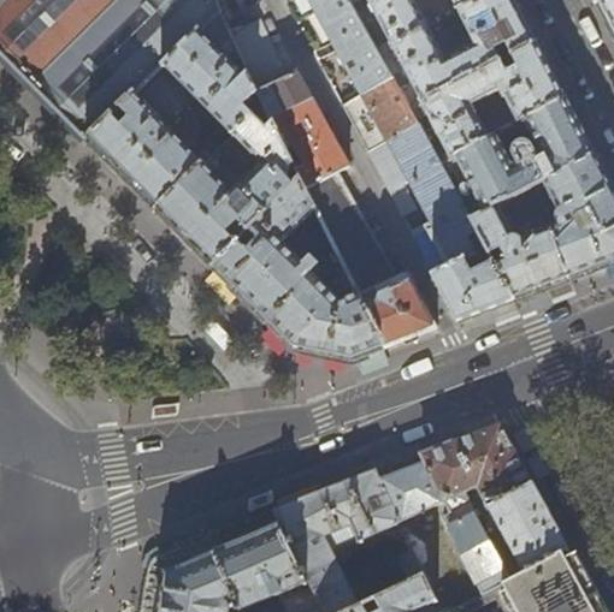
[(70,122),(86,138),(216,9),(212,0),(0,0),(0,52),(21,72),(70,122)]
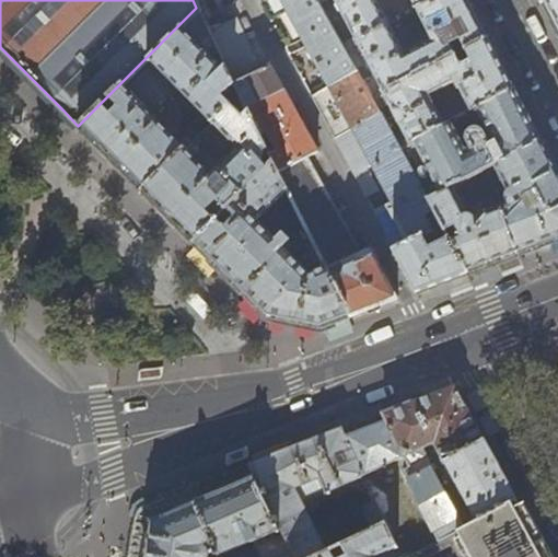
[(258,0),(267,16),(286,6),(303,38),(327,82),(353,66),(347,53),(343,45),(340,41),(318,1),(317,0),(258,0)]
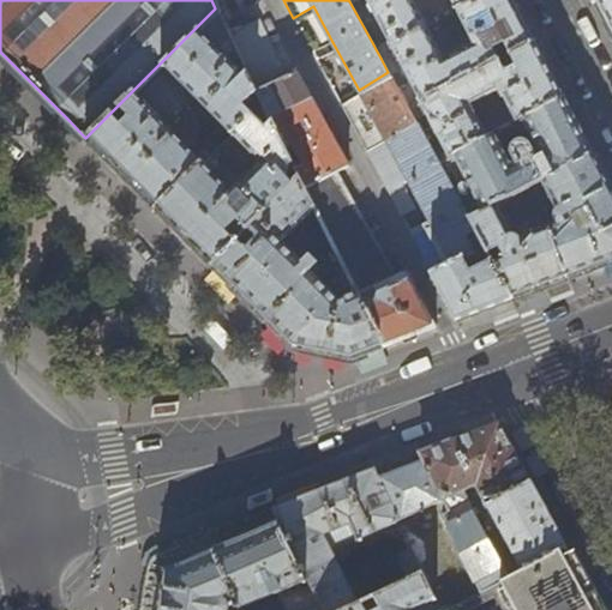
[(348,0),(349,1),(351,0),(367,0),(387,37),(373,44),(376,49),(424,24),(412,0),(451,0),(455,8),(471,0),(348,0)]
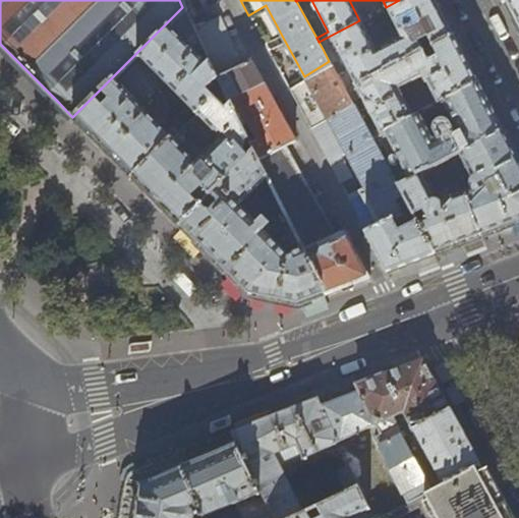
[(436,0),(399,0),(386,7),(402,36),(376,51),(359,20),(319,42),(323,49),(334,43),(353,79),(342,84),(344,89),(354,83),(453,34),(436,0)]
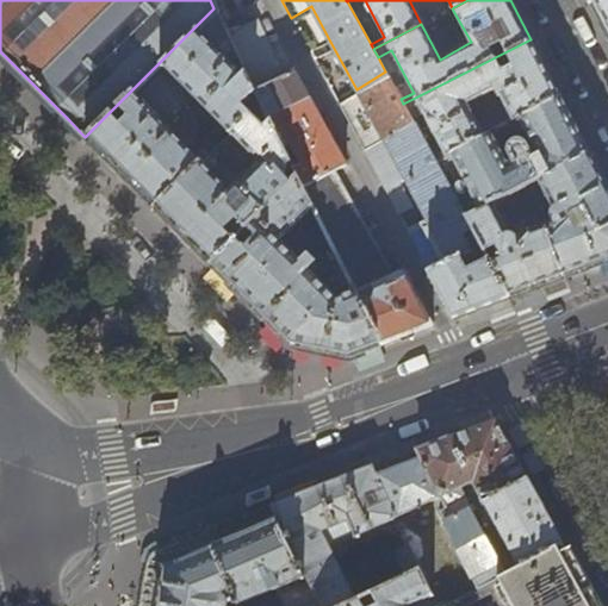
[(594,0),(591,1),(607,31),(607,33),(607,0),(594,0)]
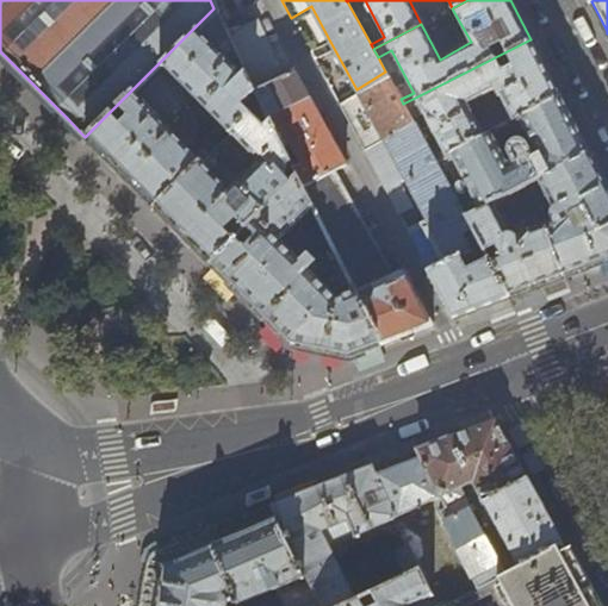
[(225,32),(213,8),(85,137),(134,186),(153,206),(208,152),(199,144),(191,151),(162,122),(191,92),(229,130),(249,110),(240,100),(253,88),(252,87),(240,61),(233,66),(228,61),(236,55),(225,32)]
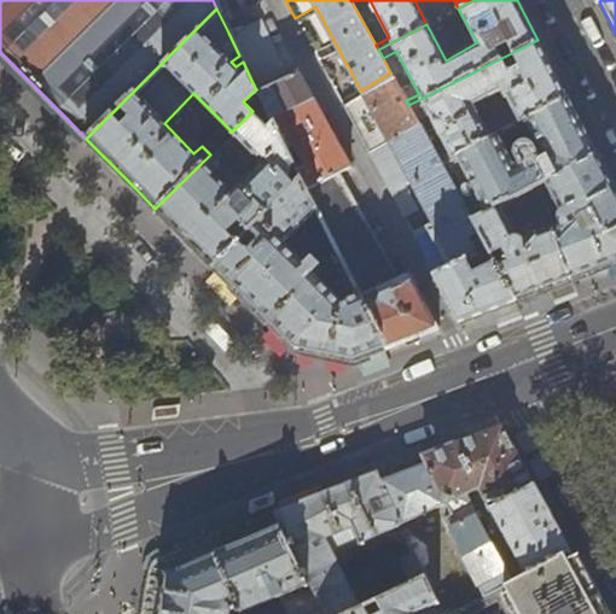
[(262,29),(256,18),(249,22),(228,33),(239,56),(243,62),(255,88),(286,74),(280,63),(274,51),(268,40),(262,29)]
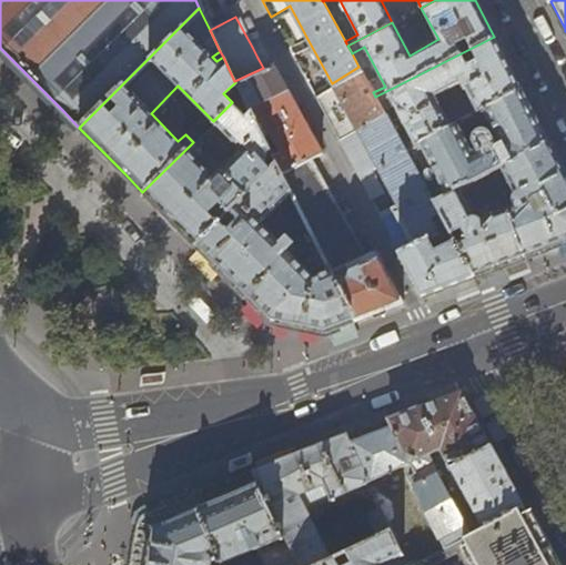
[(505,58),(494,37),(386,91),(413,143),(447,125),(428,89),(454,76),(461,89),(462,88),(475,111),(521,88),(505,58)]
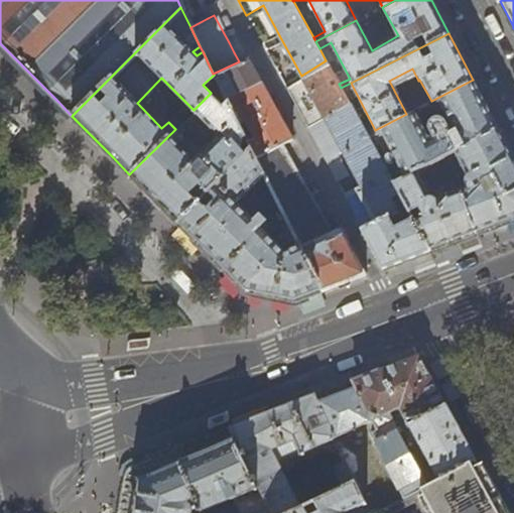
[(259,78),(248,57),(239,61),(213,74),(214,75),(219,85),(225,98),(259,80),(259,78)]
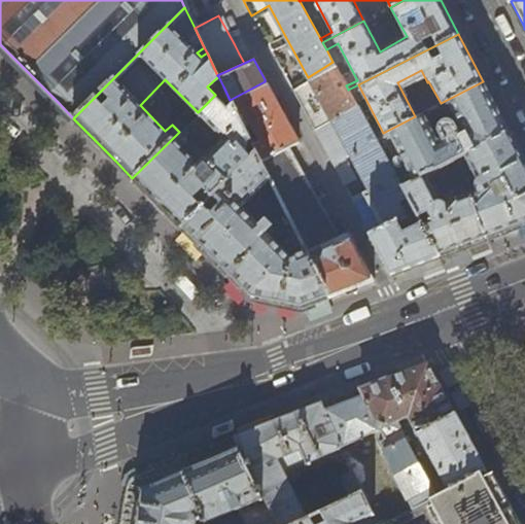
[(346,85),(333,62),(308,77),(290,89),(310,126),(311,127),(354,101),(348,90),(346,85)]
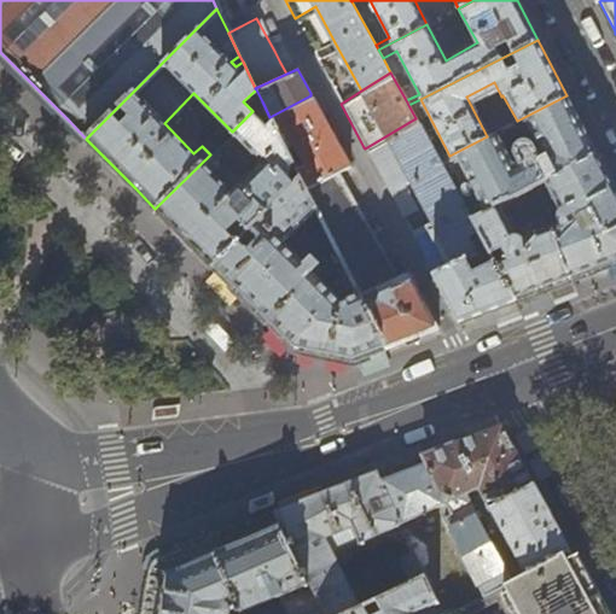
[(314,101),(311,95),(269,117),(271,120),(277,132),(275,132),(300,177),(302,185),(348,163),(337,144),(330,129),(314,101)]
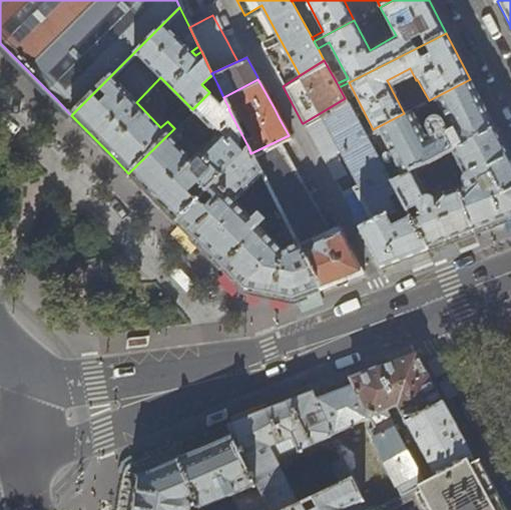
[(429,100),(404,113),(373,129),(365,133),(368,139),(380,133),(402,173),(413,168),(429,159),(440,154),(452,148),(494,126),(489,115),(470,79),(429,100)]
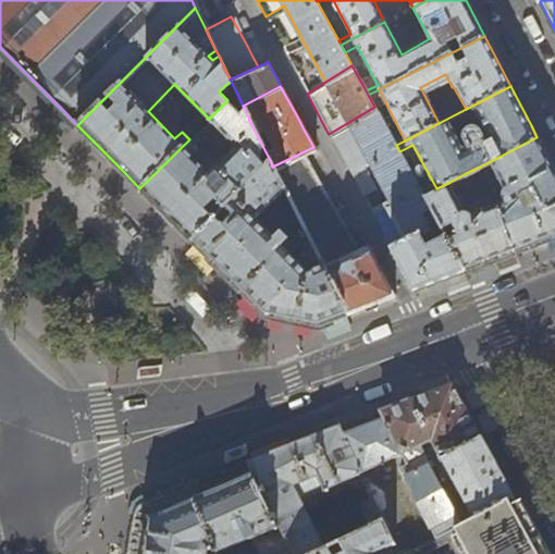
[(238,113),(227,100),(209,119),(235,146),(209,172),(189,154),(197,146),(189,139),(139,188),(159,208),(190,241),(270,160),(248,119),(249,119),(244,108),(238,113)]
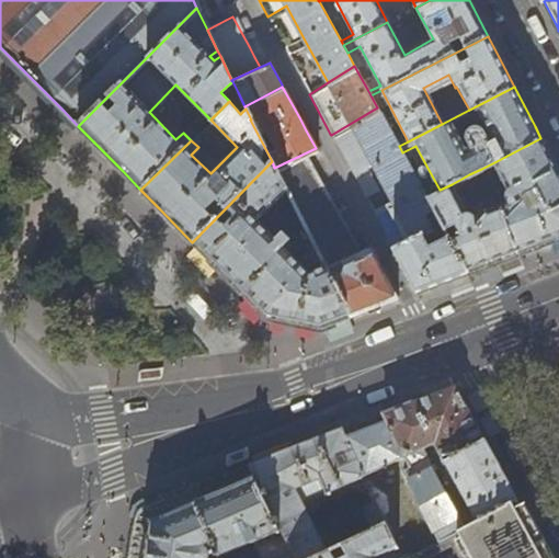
[(377,107),(331,135),(363,195),(377,188),(366,166),(371,162),(388,195),(368,205),(392,249),(441,224),(426,197),(402,152),(399,146),(377,107)]
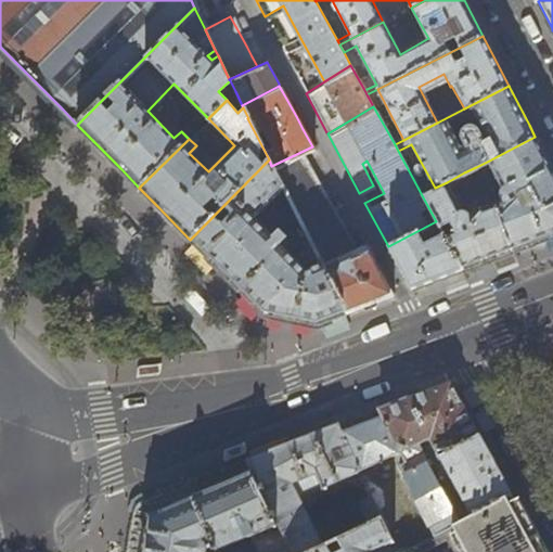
[(552,171),(535,137),(489,161),(494,172),(490,175),(494,184),(499,182),(502,189),(501,195),(502,201),(494,203),(493,204),(511,248),(543,236),(552,232),(552,171)]
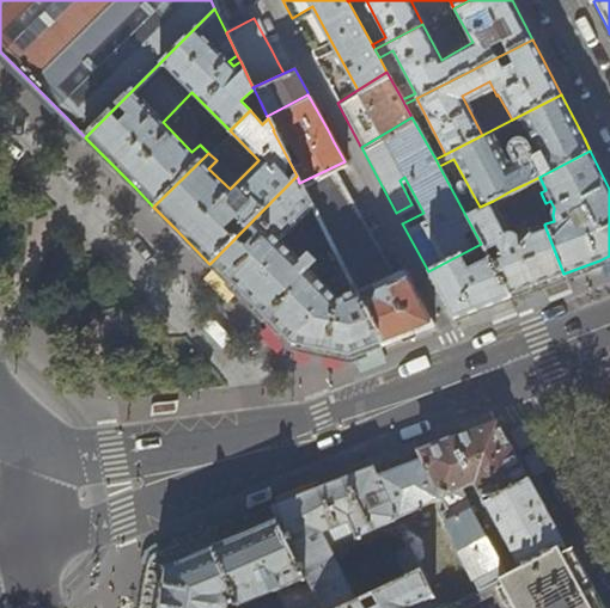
[(339,177),(334,167),(345,163),(345,161),(299,183),(310,204),(340,262),(354,289),(368,283),(370,280),(402,268),(401,266),(390,271),(382,255),(372,237),(364,222),(357,209),(347,192),(339,177)]
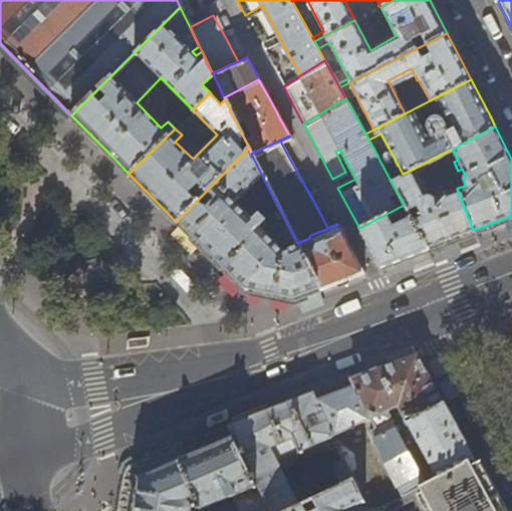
[(260,172),(251,154),(249,148),(176,222),(206,251),(243,289),(292,299),(307,293),(320,288),(297,243),(285,220),(275,224),(287,248),(282,250),(233,200),(260,172)]
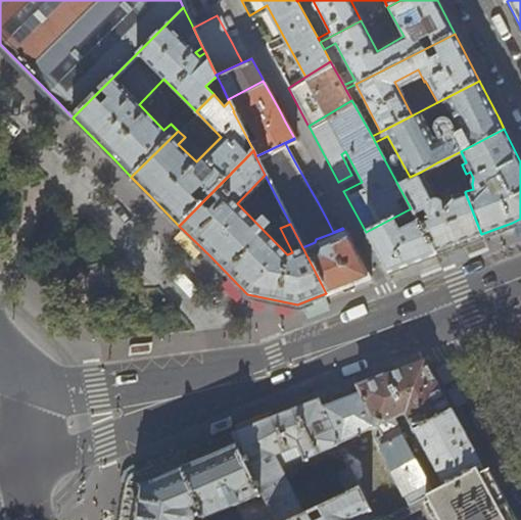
[(466,191),(448,157),(437,162),(448,184),(440,189),(442,200),(440,201),(438,198),(434,198),(421,172),(410,177),(397,184),(411,208),(435,252),(458,243),(481,234),(465,192),(466,191)]
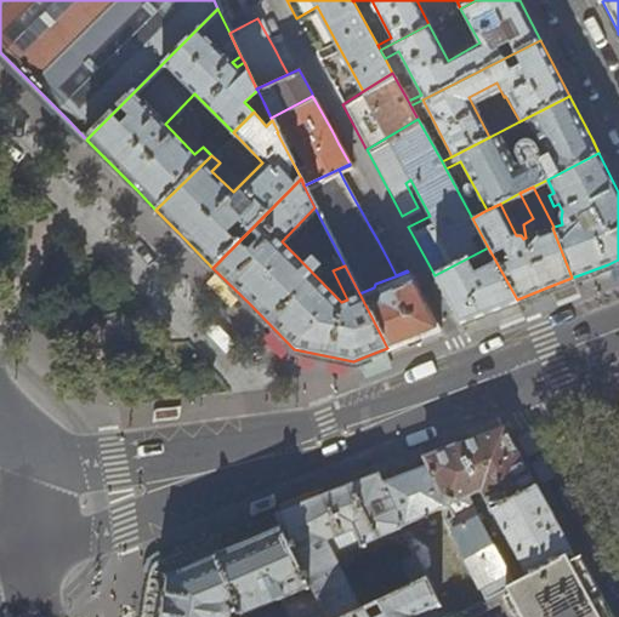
[(488,247),(435,275),(459,321),(487,310),(517,300),(488,247)]
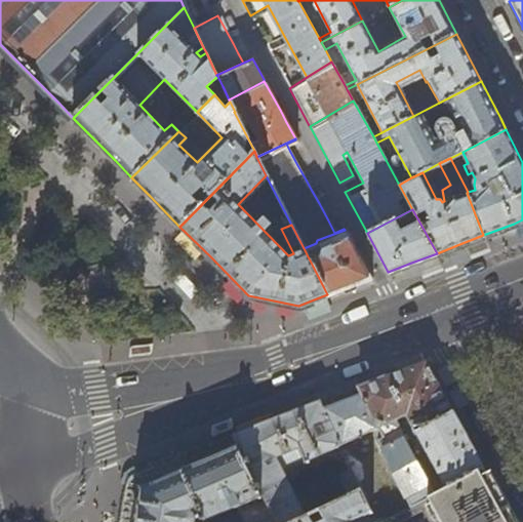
[(345,230),(317,240),(316,243),(304,248),(327,294),(348,287),(370,278),(358,254),(346,232),(345,230)]
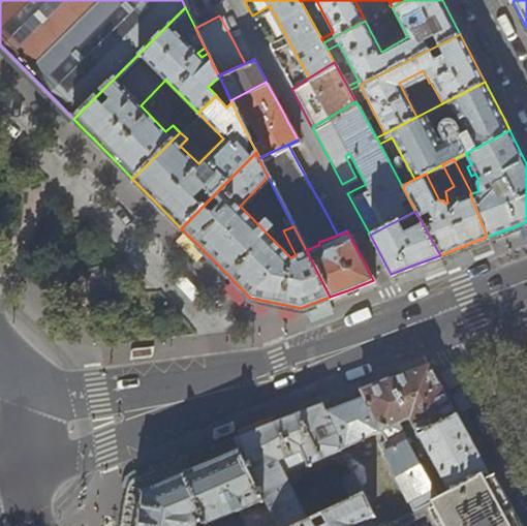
[(153,343),(129,345),(127,357),(151,353),(153,343)]
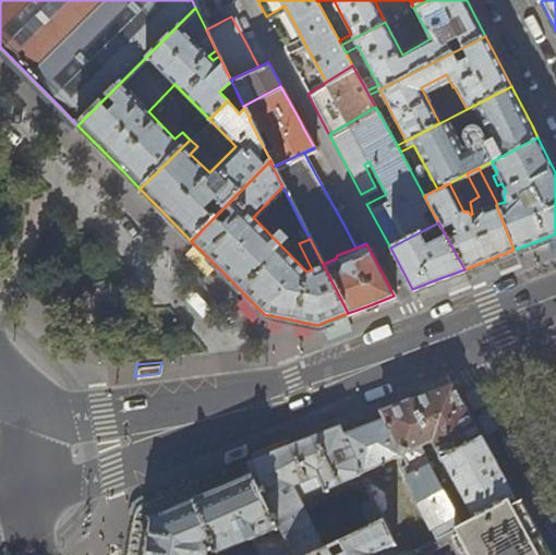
[(383,417),(400,454),(420,445),(432,439),(469,508),(463,510),(454,492),(447,494),(462,522),(512,495),(499,472),(468,413),(450,383),(414,396),(379,410),(383,417)]
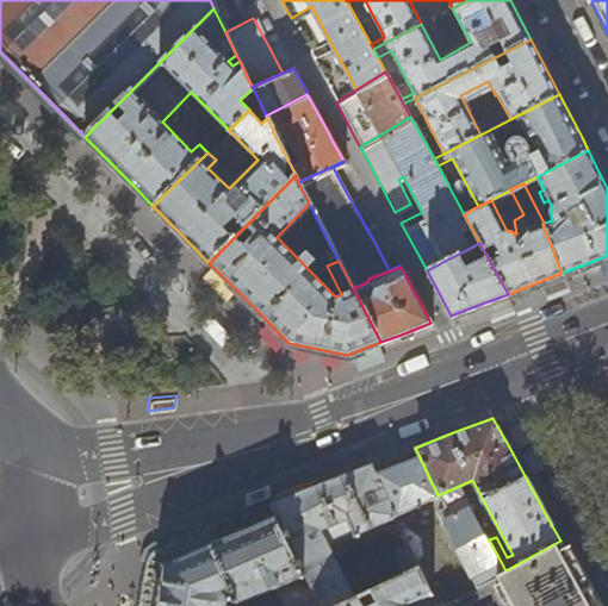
[(377,462),(370,464),(271,503),(273,508),(277,514),(321,605),(339,605),(354,599),(328,544),(438,495),(419,455),(415,448),(377,462)]
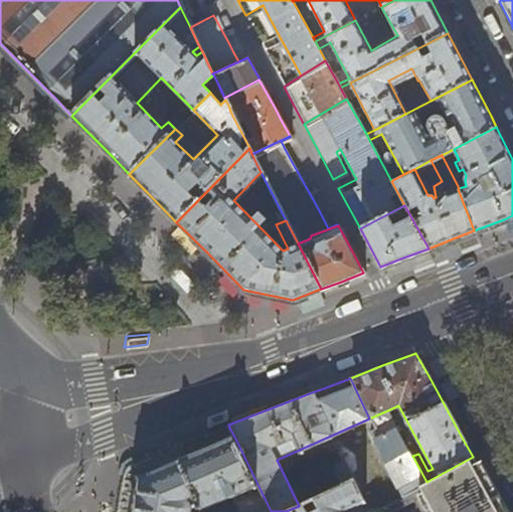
[(225,405),(205,414),(205,424),(225,417),(225,405)]
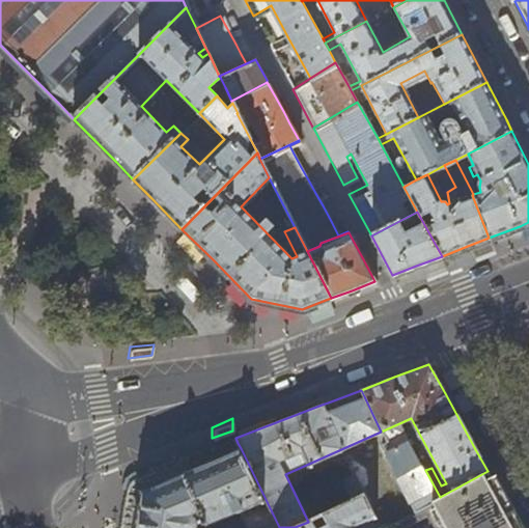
[(399,423),(381,432),(385,441),(381,443),(413,510),(422,506),(440,497),(425,470),(399,423)]
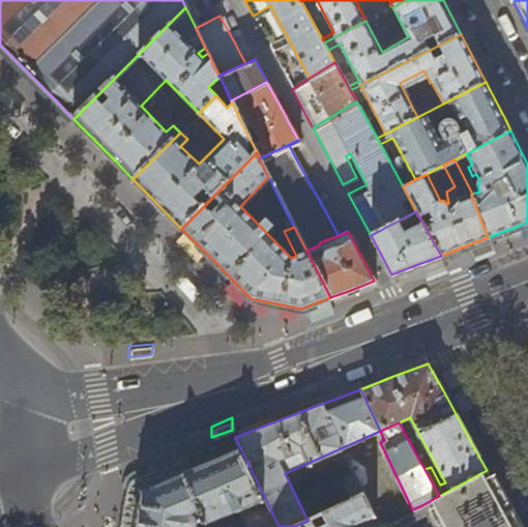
[(279,526),(240,447),(142,490),(136,526),(279,526)]
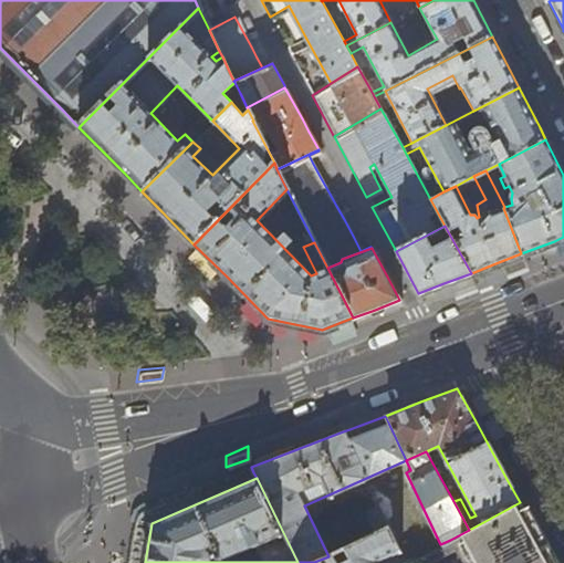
[(525,512),(520,502),(469,530),(450,540),(462,562),(552,562),(543,545),(525,512)]
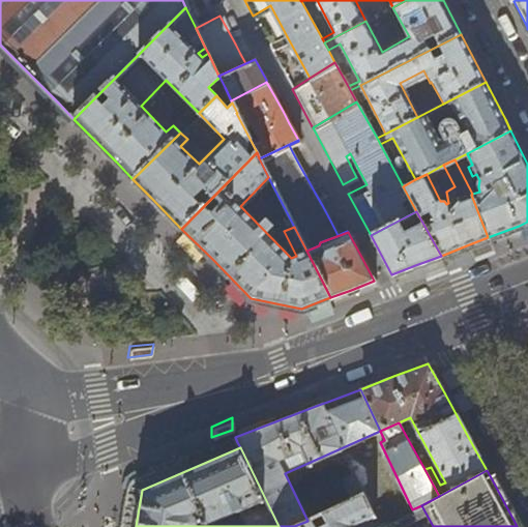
[(340,477),(350,500),(362,494),(352,471),(340,477)]
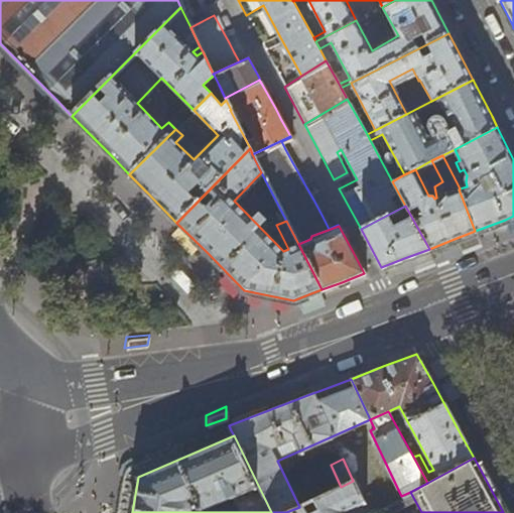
[(369,512),(354,481),(353,481),(341,487),(299,507),(286,512),(369,512)]
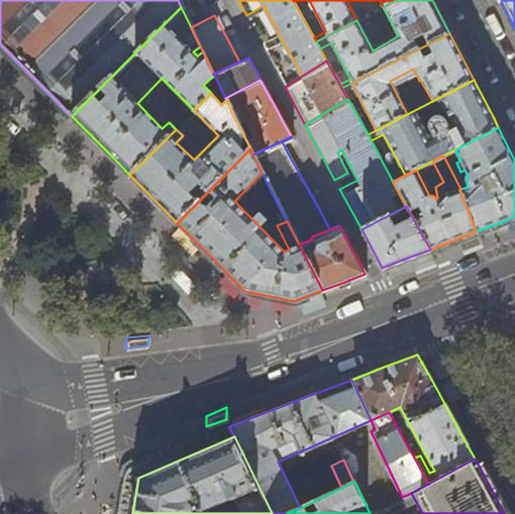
[(371,513),(392,513),(388,505),(371,513)]
